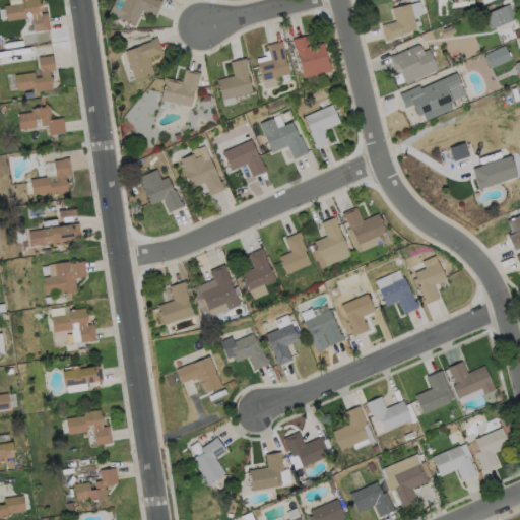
[(27,0),(39,0),(41,14),(47,13),(50,30),(38,33),(35,17),(7,21),(4,7),(22,4),(22,1),(27,0)]
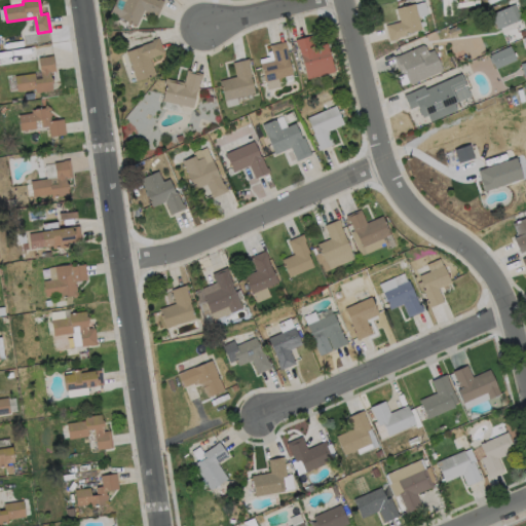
[(126,0),(155,0),(158,1),(158,0),(160,0),(164,2),(157,16),(144,11),(137,27),(110,14),(116,0),(119,0),(125,2),(126,0)]
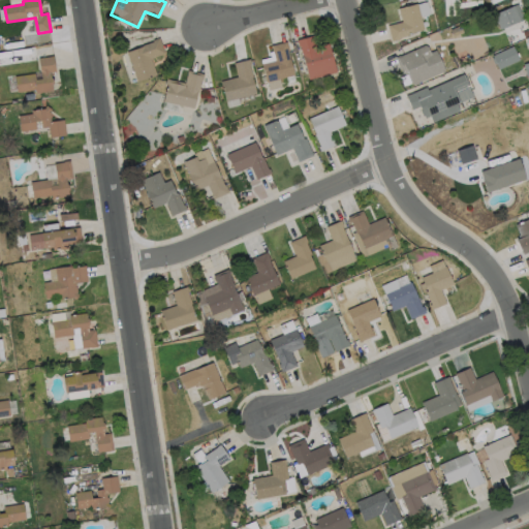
[(399,40),(392,42),(389,26),(402,23),(399,9),(417,4),(424,31),(409,34),(410,36),(398,39),(399,40)]
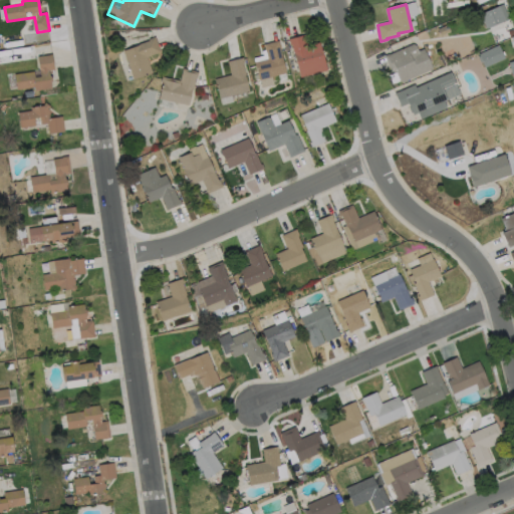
[(510,19),(486,29),(480,15),(504,5),(510,19)]
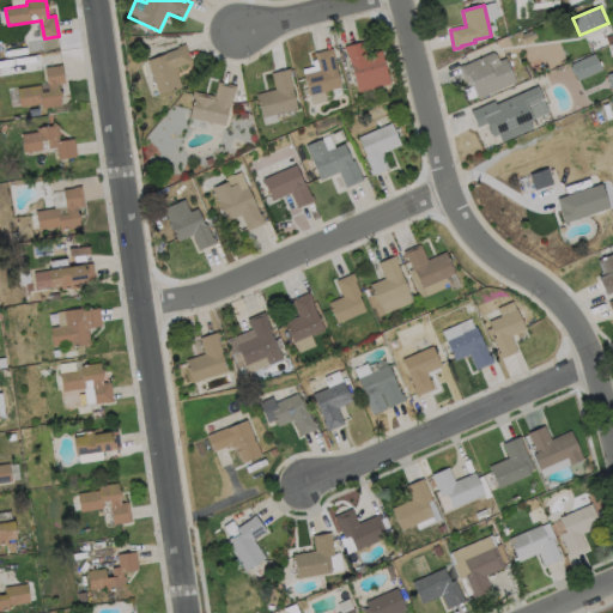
[(538,38),(526,43),(522,36),(534,30),(538,38)]
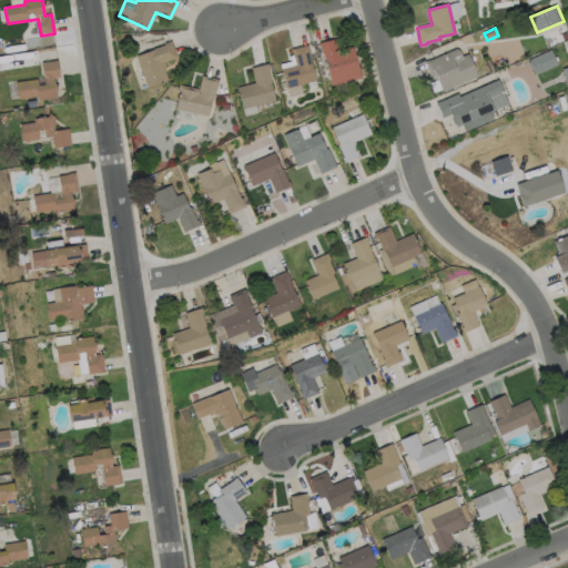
[(336,40),(340,52),(353,48),(361,78),(332,87),(322,50),(321,50),(320,44),(336,40)]
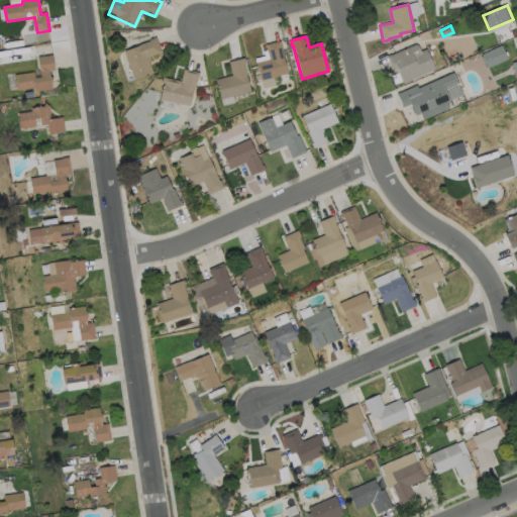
[(153,74),(134,81),(124,52),(140,45),(139,44),(149,41),(149,39),(156,37),(162,54),(147,58),(153,74)]
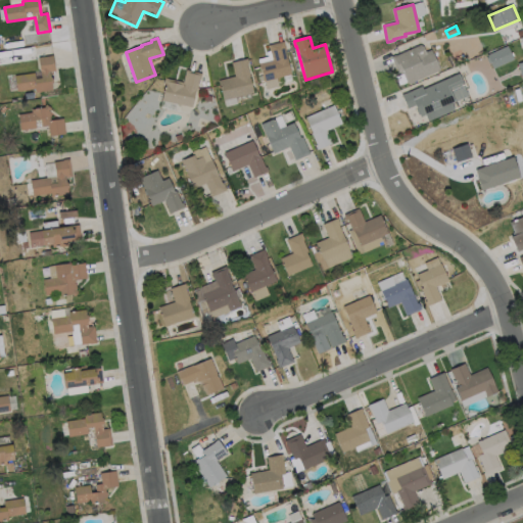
[(291,75),(264,82),(258,63),(273,60),(269,46),(284,42),(286,50),(285,50),(291,75)]
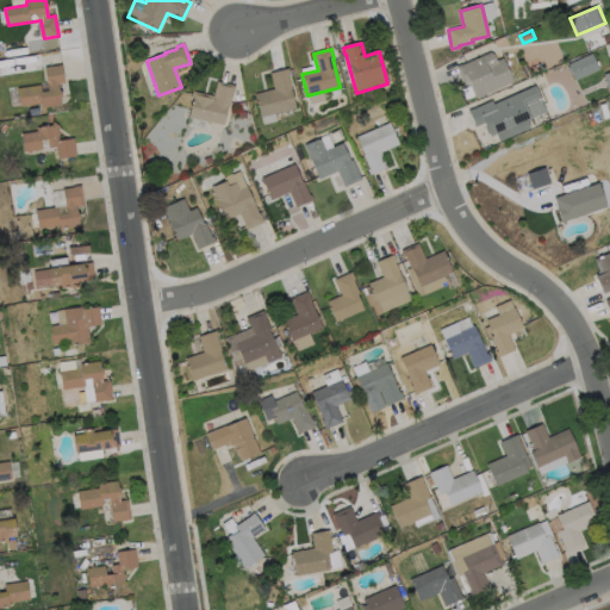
[(493,55),(497,61),(503,58),(514,82),(477,99),(471,86),(466,88),(456,67),(461,64),(461,66),(490,54),(493,55)]
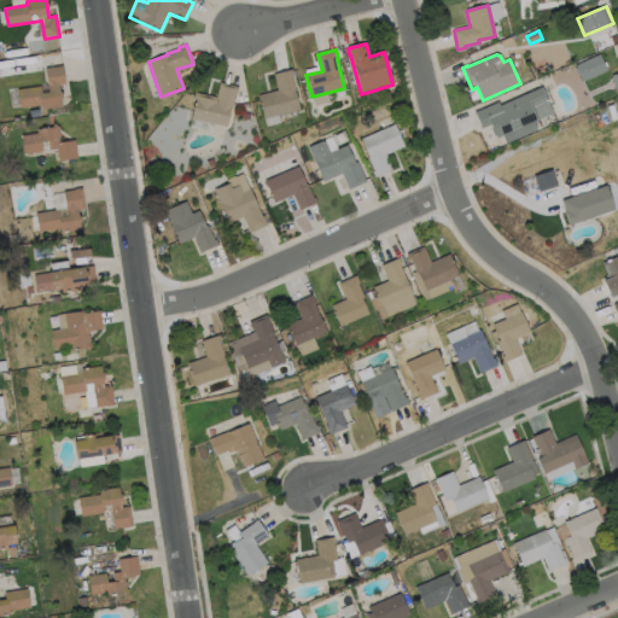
[(607,71),(583,82),(576,65),(600,54),(607,71)]
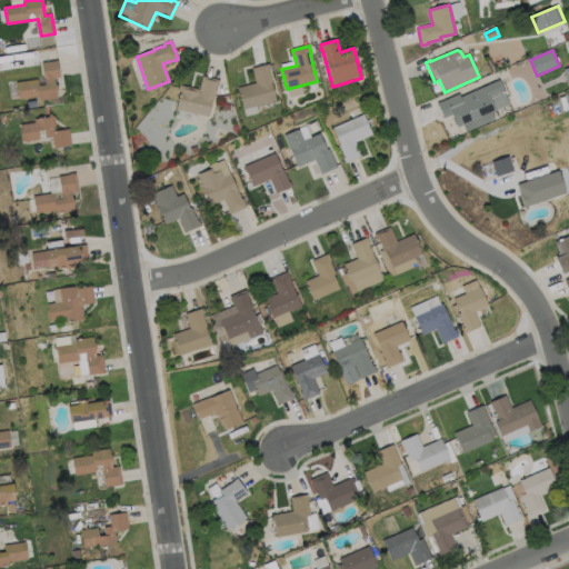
[(53,79),(57,99),(39,101),(38,97),(19,100),(17,83),(38,80),(39,87),(45,86),(41,63),(58,61),(60,79),(53,79)]
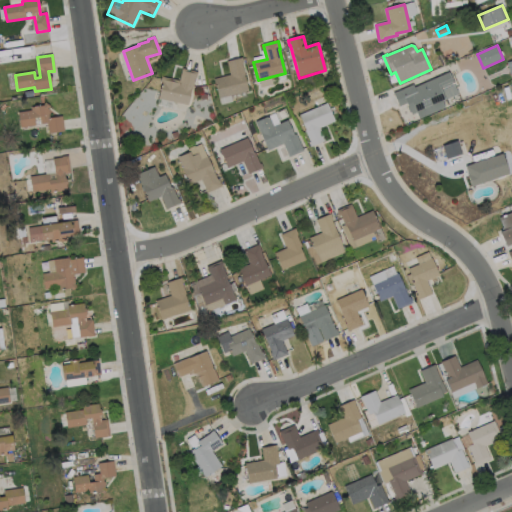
[(248,91),(219,99),(214,79),(230,75),(226,62),(242,58),(243,63),(242,63),(245,76),(244,76),(248,91)]
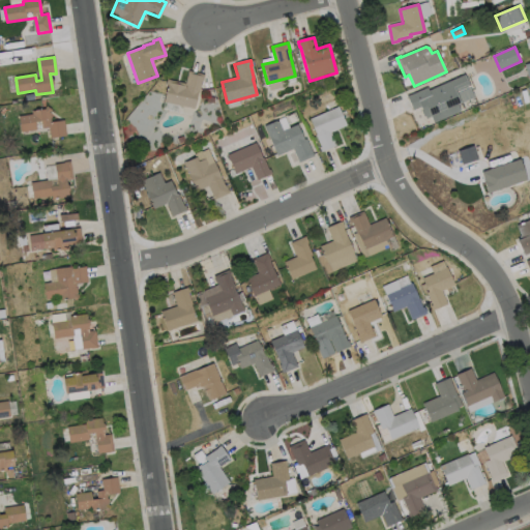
[(205,76),(203,81),(202,81),(199,93),(198,93),(195,110),(164,102),(168,85),(166,85),(167,80),(187,84),(190,71),(205,76)]
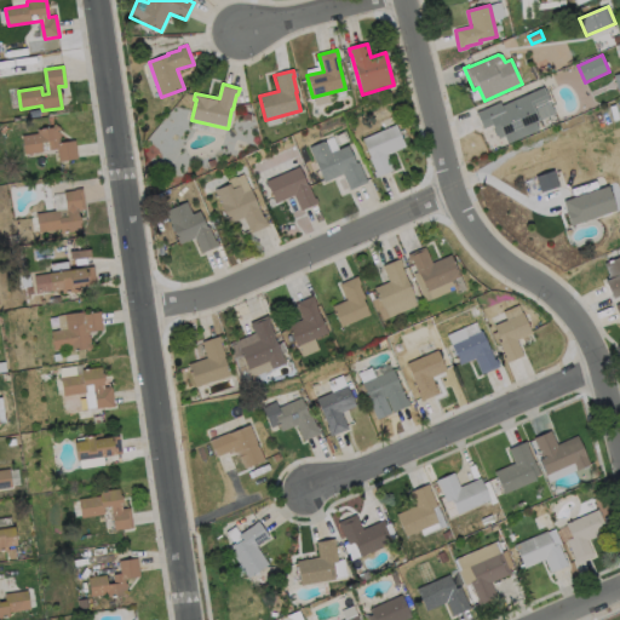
[(550,102),(534,109),(539,121),(535,124),(538,131),(507,144),(504,137),(498,139),(492,125),(483,130),(476,113),(500,102),(503,107),(544,87),(550,102)]
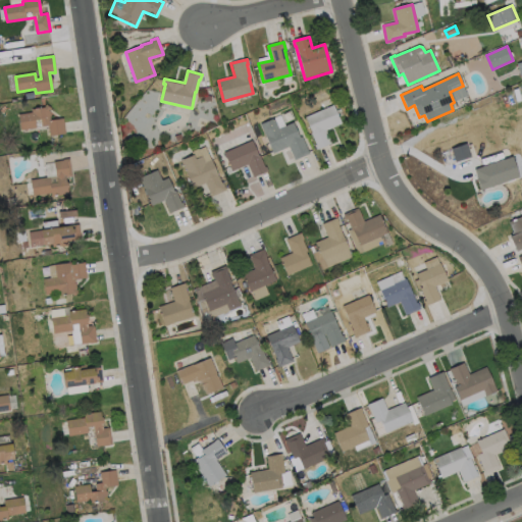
[(50,117),(50,120),(63,118),(65,135),(50,137),(48,126),(42,127),(41,120),(35,121),(36,127),(21,131),(18,112),(43,108),(46,105),(51,108),(49,111),(50,112),(51,117),(50,117)]
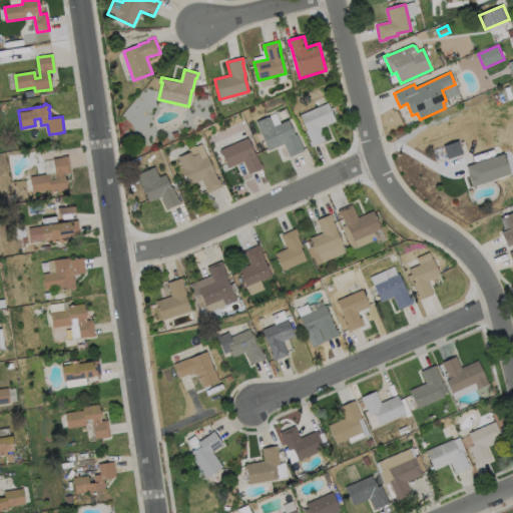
[(326,141),(312,147),(310,143),(311,142),(306,131),(307,131),(300,116),(328,103),(336,122),(321,128),(326,141)]
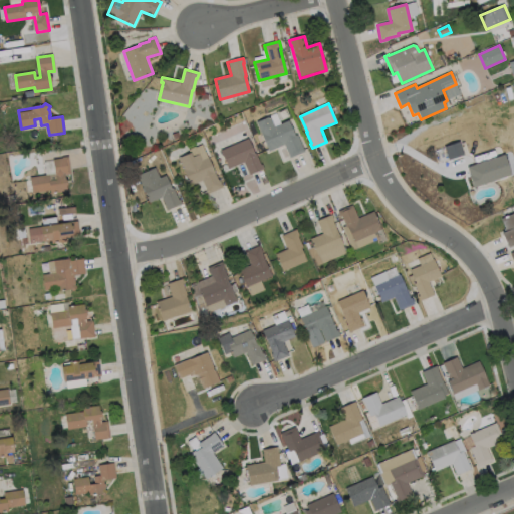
[(270,117),(275,127),(289,121),(295,136),(297,136),(304,152),(290,158),(284,145),(269,152),(256,123),(270,117)]
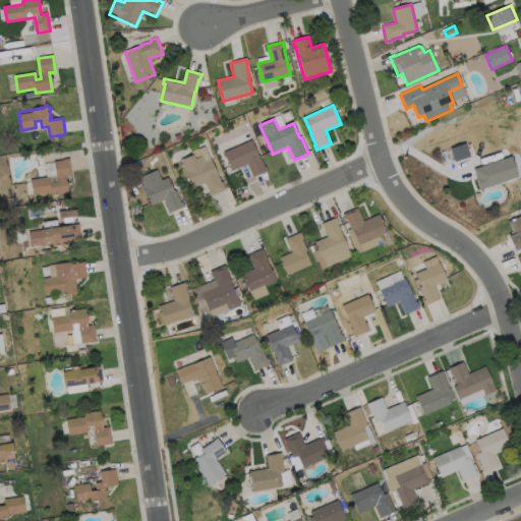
[(251,140),(258,156),(259,156),(264,167),(266,167),(268,171),(252,178),(247,165),(231,172),(224,154),(251,140)]
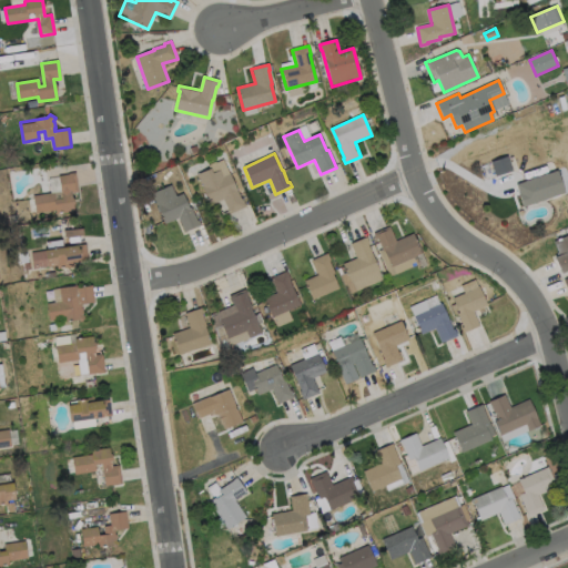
[(511,171),(495,178),(495,176),(484,180),(479,166),(507,158),(511,171)]
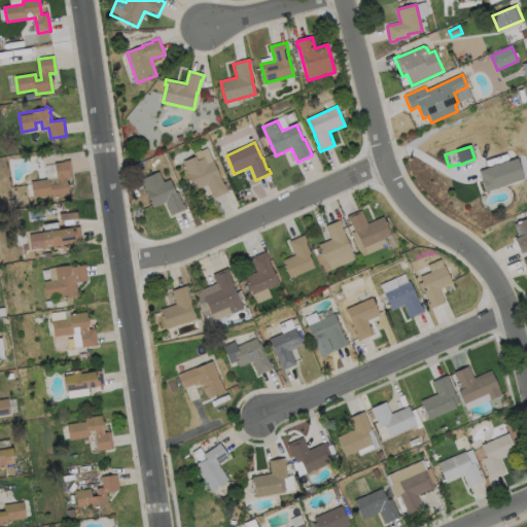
[(196,156),(198,162),(204,159),(207,165),(213,162),(223,185),(224,185),(227,192),(213,199),(208,185),(195,191),(182,163),(196,156)]
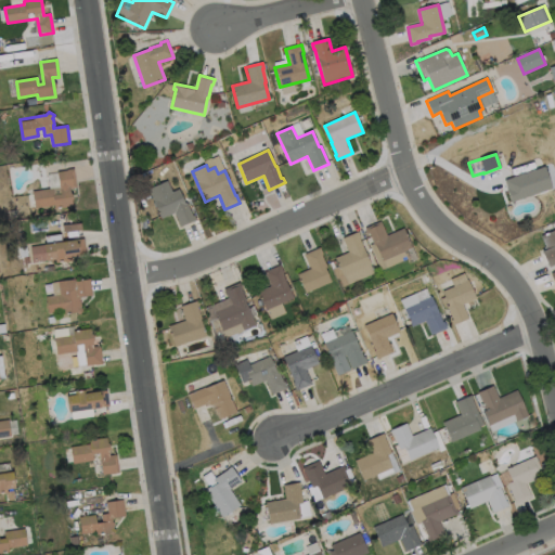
[(552,189),(521,199),(514,178),(544,167),(552,189)]
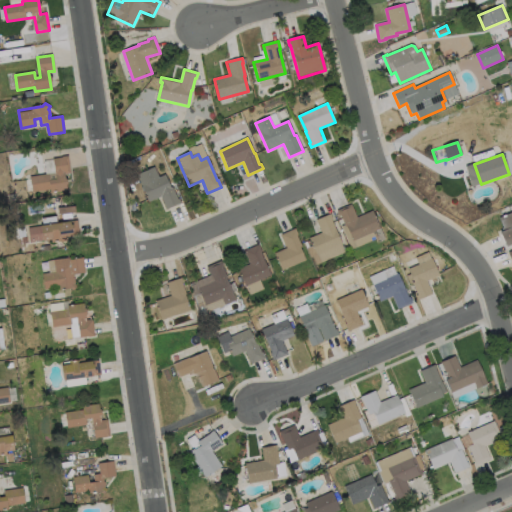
[(64,174),(67,191),(50,194),(50,189),(34,192),(32,177),(55,173),(53,159),(62,158),(68,157),(70,173),(64,174)]
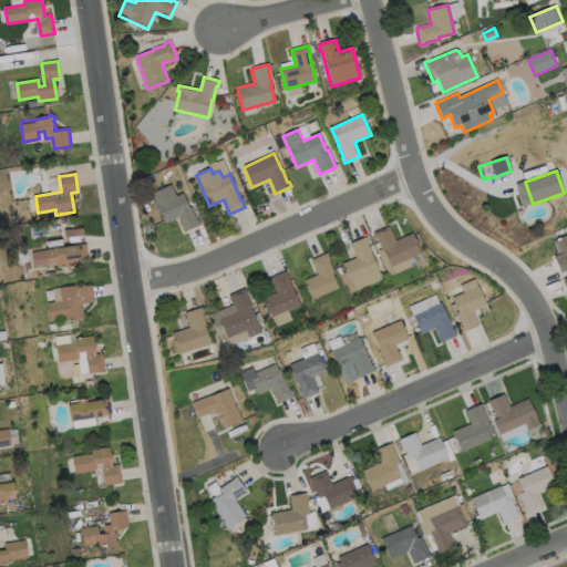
[(171,185),(176,197),(183,194),(188,208),(191,207),(196,220),(198,220),(200,225),(184,233),(178,218),(164,224),(152,194),(171,185)]
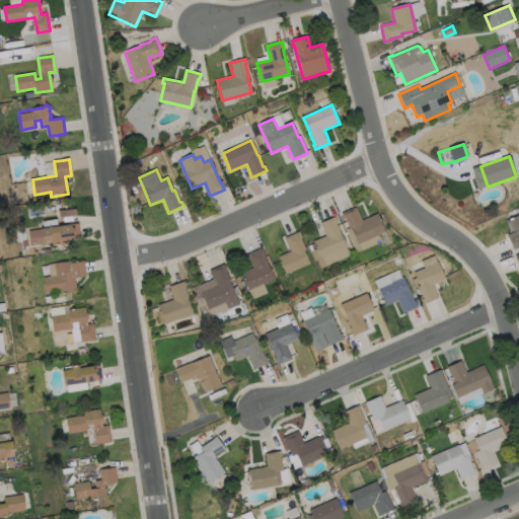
[(17,204),(9,205),(8,198),(15,197),(17,204)]
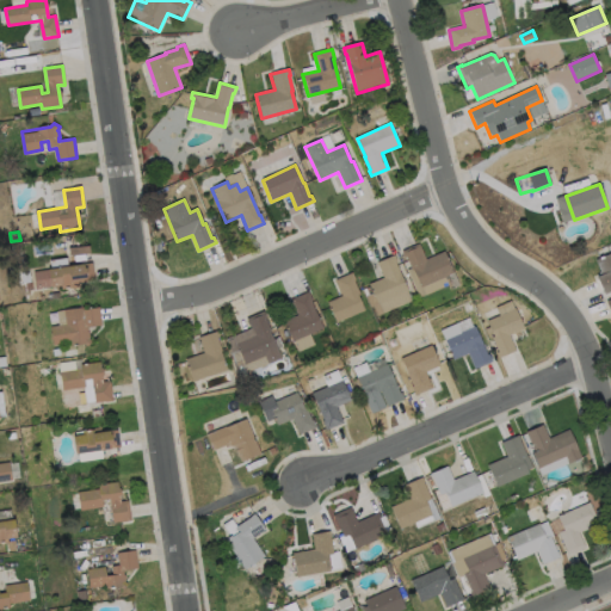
[(419,244),(426,260),(444,252),(454,273),(420,288),(413,270),(412,271),(406,257),(405,258),(402,252),(419,244)]
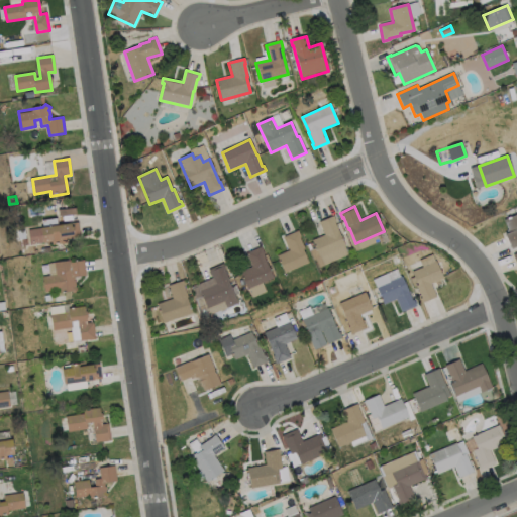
[(516,246),(511,249),(504,235),(509,233),(504,221),(516,214),(516,246)]
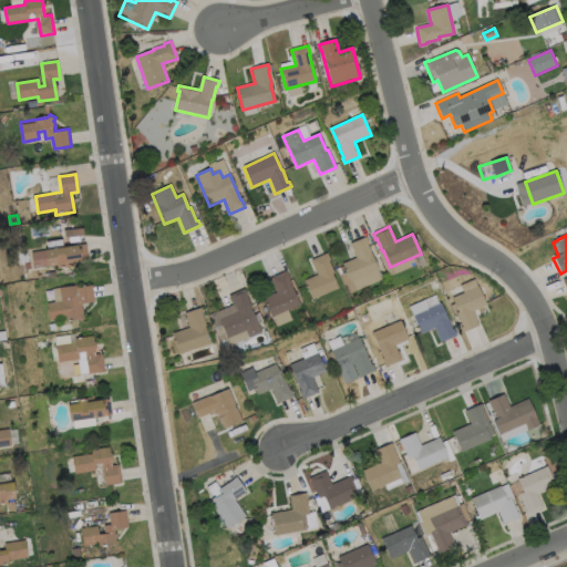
[(381,280),(354,291),(342,265),(356,258),(350,245),(366,237),(369,244),(367,244),(379,270),(378,271),(381,280)]
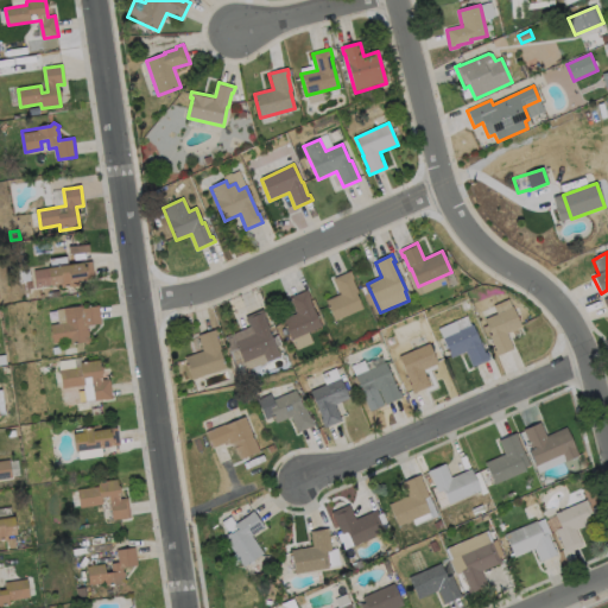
[(78,283),(78,286),(61,290),(61,285),(37,289),(33,271),(92,263),(95,280),(78,283)]
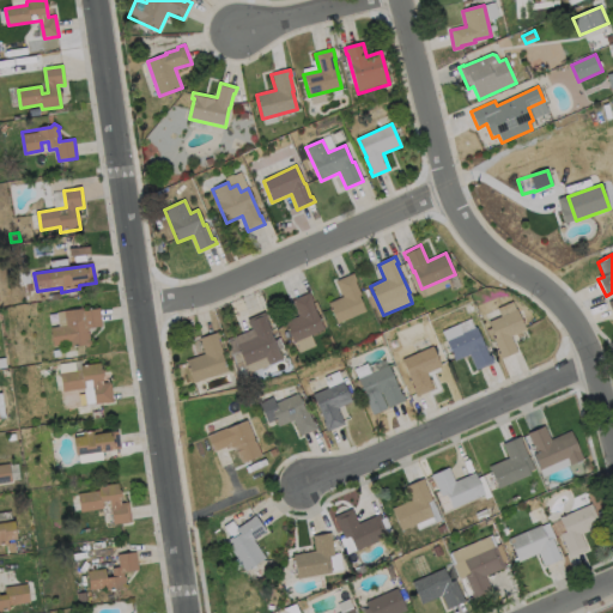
[(365,313),(338,325),(328,304),(343,297),(337,281),(353,274),(357,281),(354,283),(360,296),(359,297),(365,313)]
